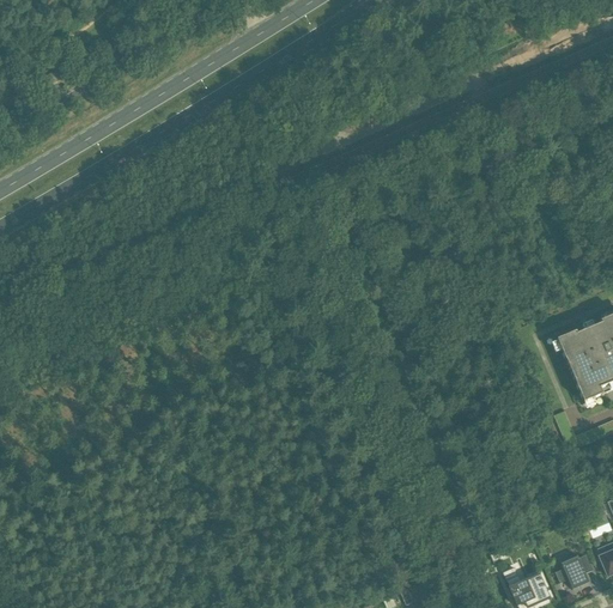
[(67,73),(61,64),(41,76),(47,85),(67,73)]
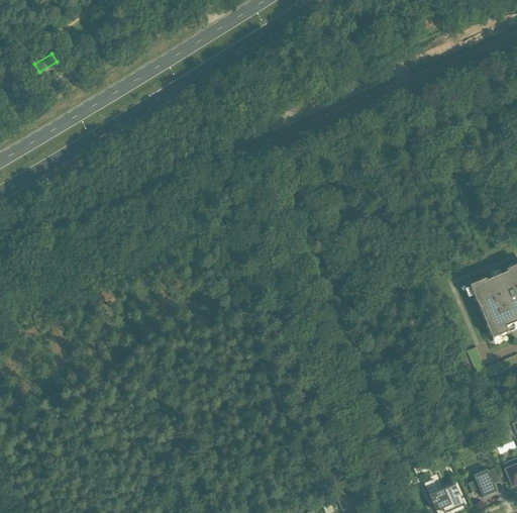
[(516,263),(506,268),(507,270),(487,279),(486,277),(470,284),(492,337),(512,328),(511,326),(516,323),(516,263)]
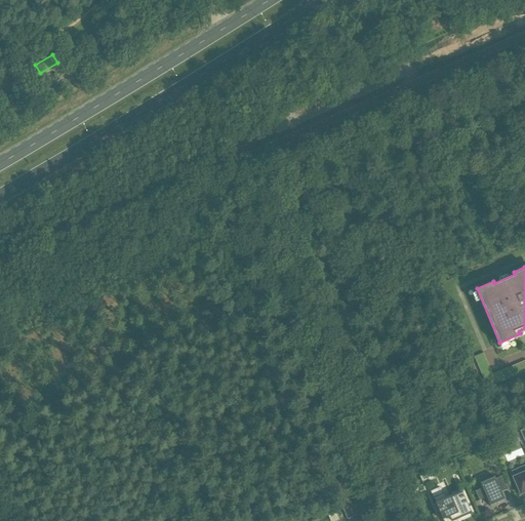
[(508,443),(519,438),(515,430),(503,434),(508,443)]
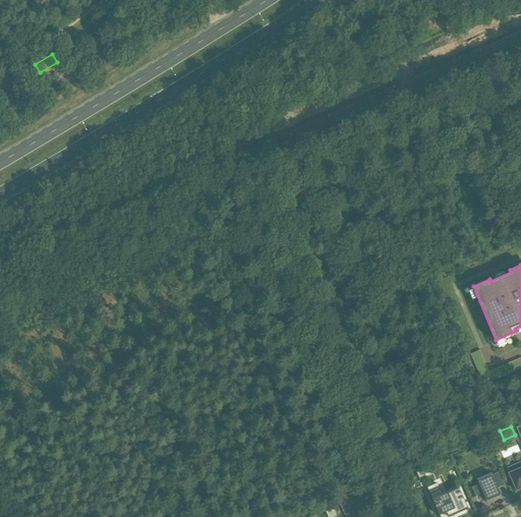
[(517,461),(509,464),(511,470),(509,470),(516,487),(520,485),(520,465),(520,466),(517,461)]
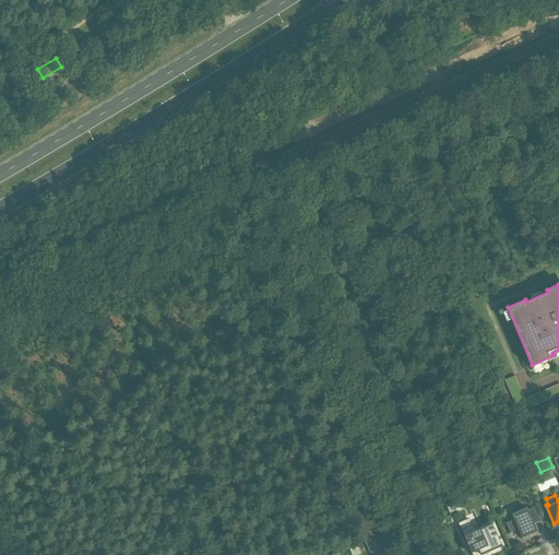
[(540,518),(534,504),(527,507),(526,504),(511,511),(513,517),(506,520),(510,530),(518,527),(522,536),(537,529),(534,521),(540,518)]
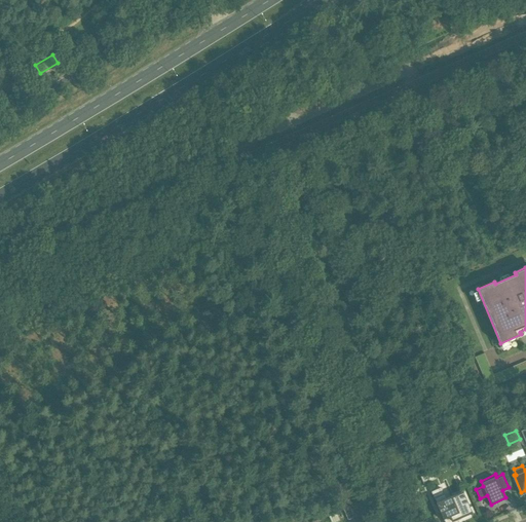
[(447,498),(441,485),(431,489),(437,501),(436,501),(443,519),(444,518),(445,521),(452,518),(452,520),(472,511),(463,491),(447,498)]
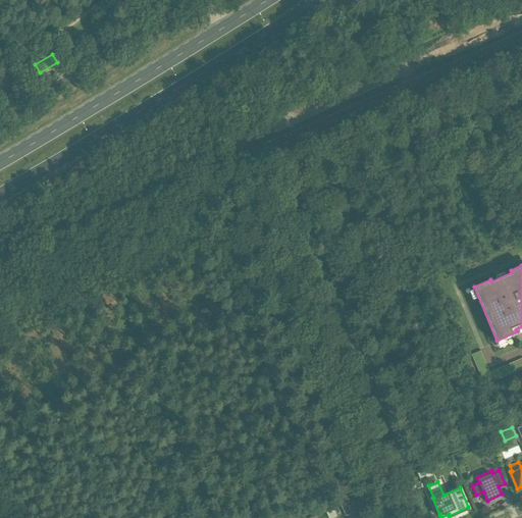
[(346,513),(352,510),(347,499),(341,502),(346,513)]
